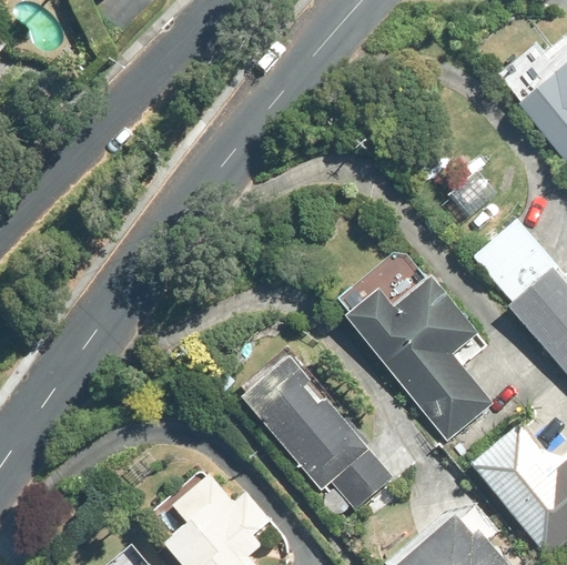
[(0,101),(6,94),(0,90),(0,57),(12,42),(0,31),(0,101)]
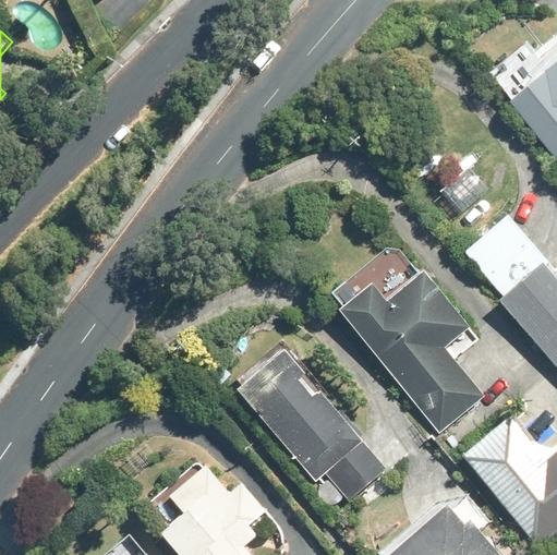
[(556,61),(509,101),(548,148),(551,146),(556,155),(556,61)]
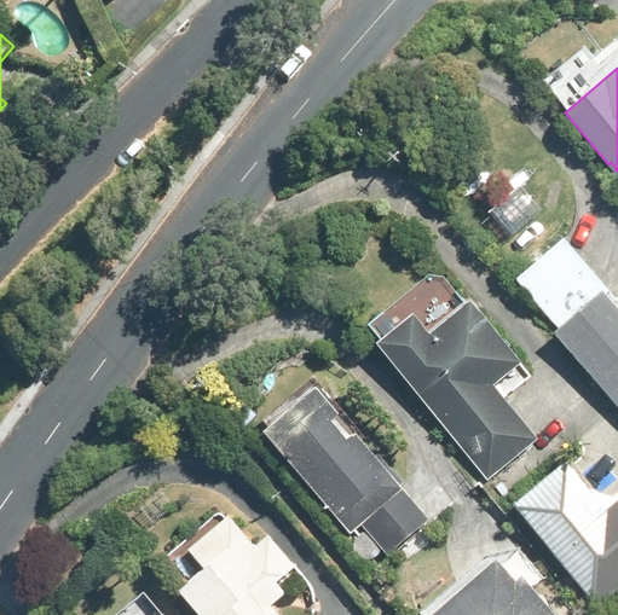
[(617,313),(601,295),(607,289),(564,237),(514,278),(560,330),(554,334),(617,408),(617,313)]
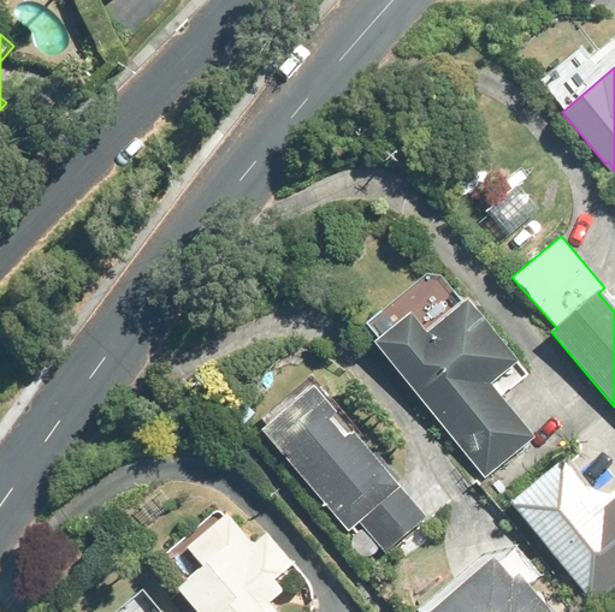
[(409,314),(374,343),(485,474),(533,433),(492,385),(520,361),(467,298),(425,333),(409,314)]
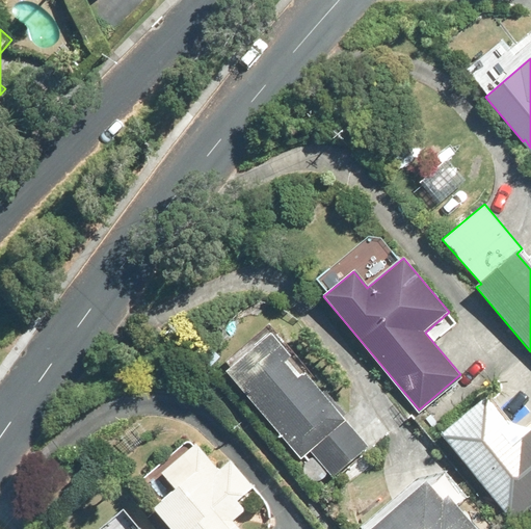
[(271,336),(227,375),(301,458),(311,450),(333,475),(367,445),(299,370),(295,374),(282,359),(288,353),(271,336)]
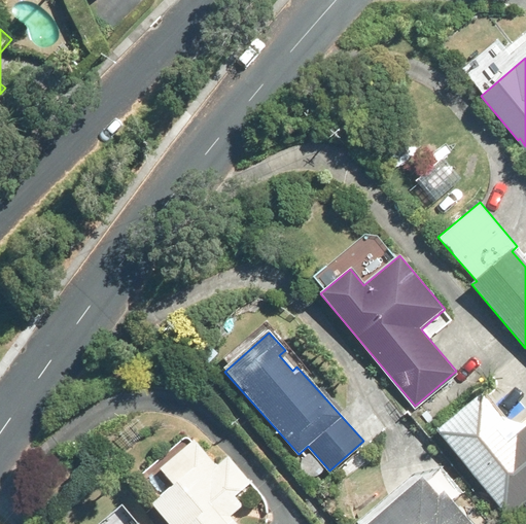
[(220,351),(211,341),(200,350),(210,360),(220,351)]
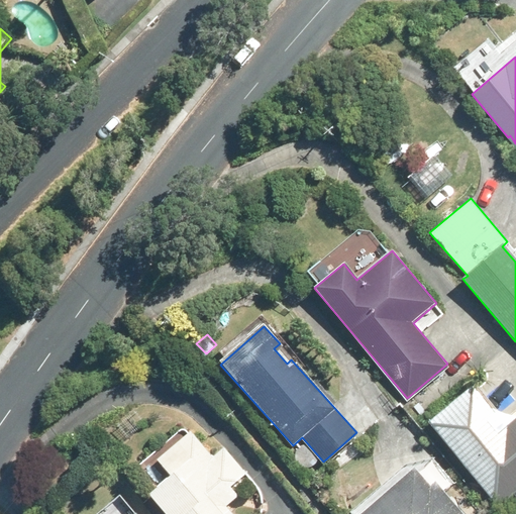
[(472,388),(428,424),(499,507),(515,492),(515,420),(506,429),(472,388)]
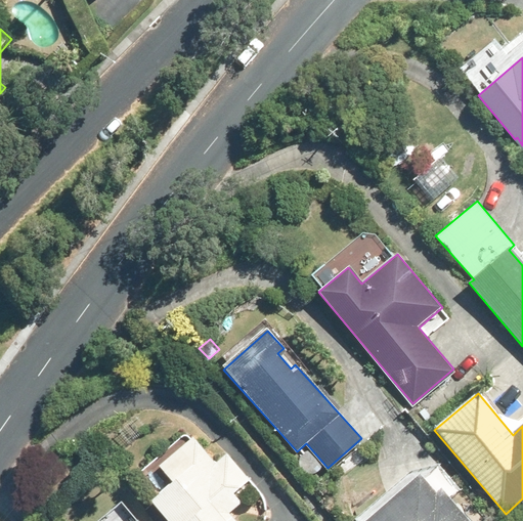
[(242,520),(235,513),(248,503),(240,492),(256,478),(233,451),(221,462),(200,436),(166,465),(179,480),(157,498),(175,520),(242,520)]
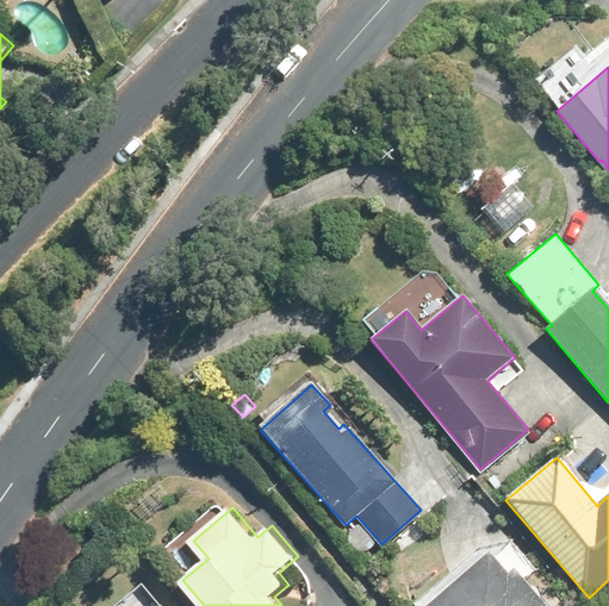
[(490,550),(427,605),(545,605),(513,569),(510,572),(490,550)]
